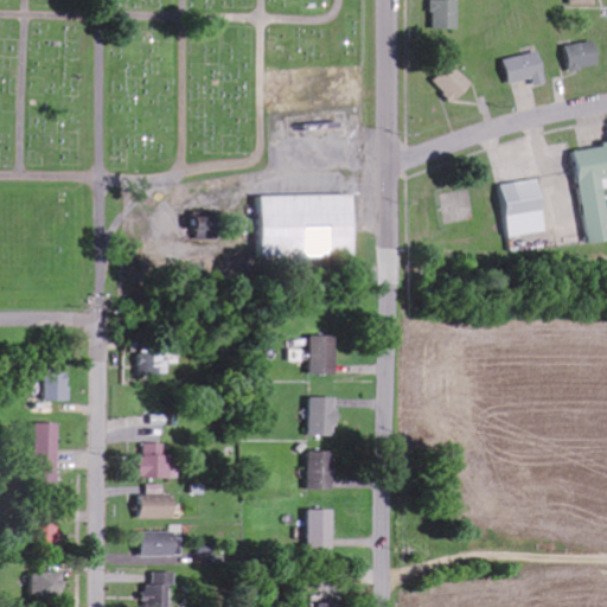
[(433,0),(433,30),(460,30),(460,0),(447,0),(433,0)]
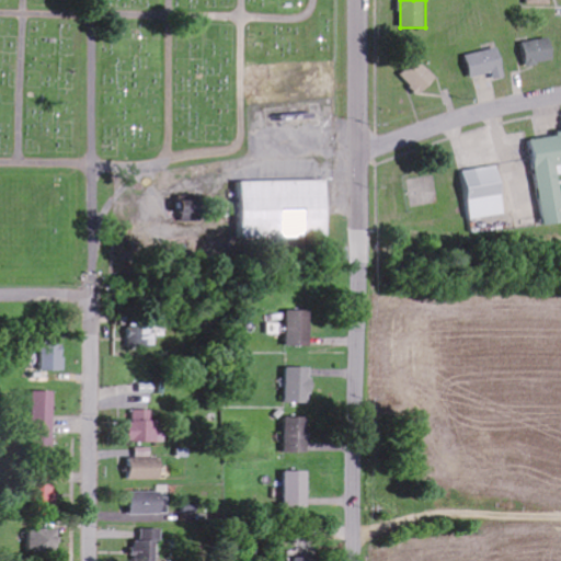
[(524,65),(554,64),(553,39),(523,41),(524,65)]
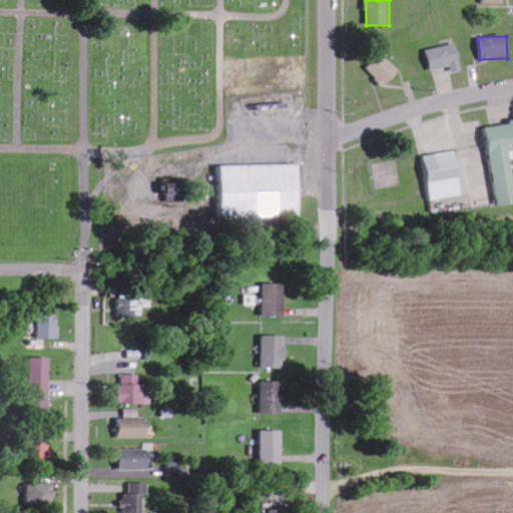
[(451,67),(452,74),(463,72),(457,44),(427,50),(432,71),(451,67)]
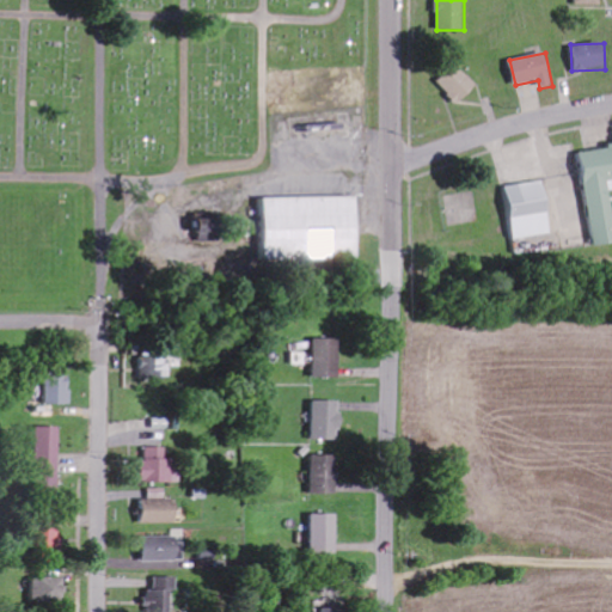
[(436,81),(458,105),(478,86),(456,62),(436,81)]
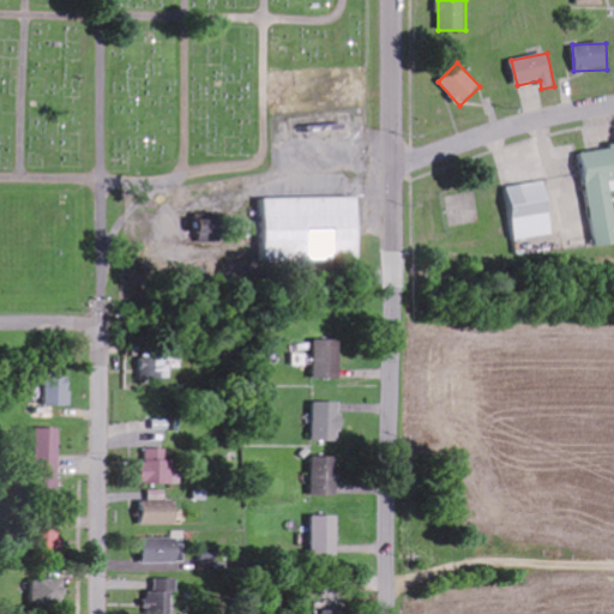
[(613,210),(612,191),(613,191),(613,148),(582,152),(593,247),(613,245),(613,210)]
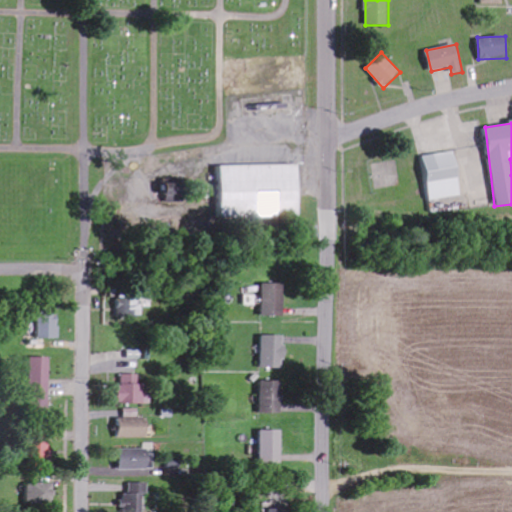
[(430,200),(461,196),(455,152),(423,156),(430,200)]
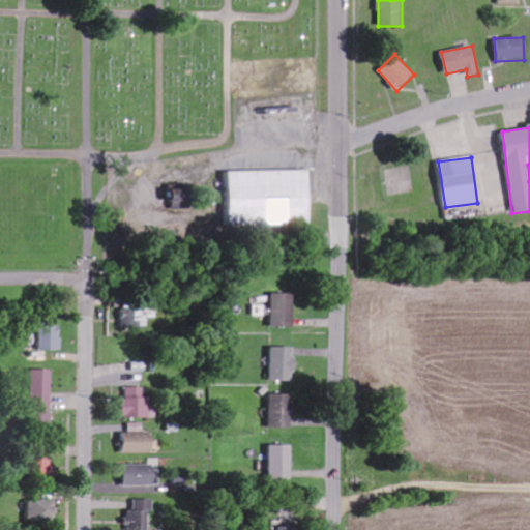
[(310,225),(310,171),(229,172),(230,227),(310,225)]
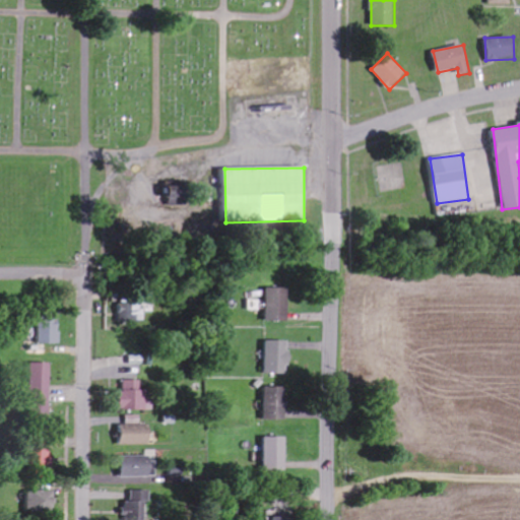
[(266,321),(288,322),(289,288),(267,288),(266,321)]
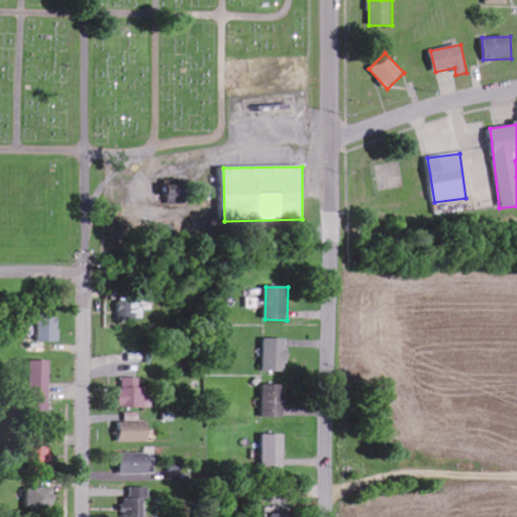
[(118,301),(118,317),(109,317),(110,327),(120,327),(120,331),(140,331),(139,300),(118,301)]
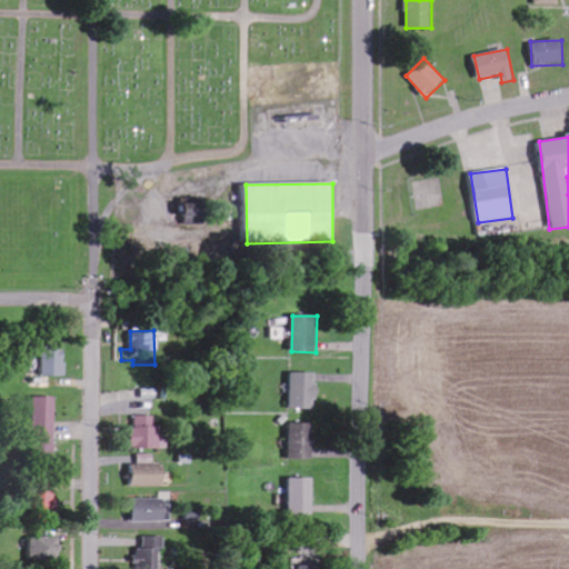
[(43,376),(67,376),(66,347),(42,347),(43,376)]
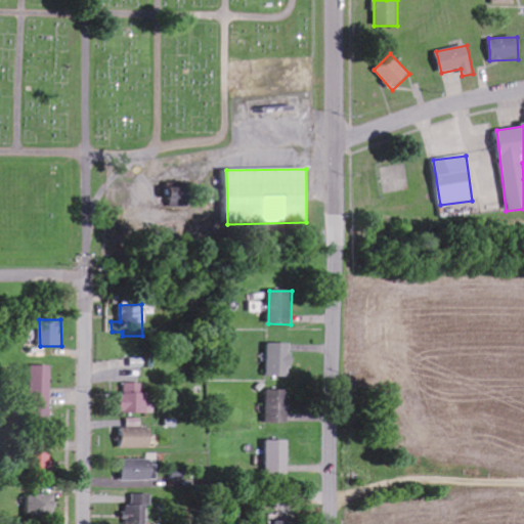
[(267,377),(291,378),(292,344),(268,344),(267,377)]
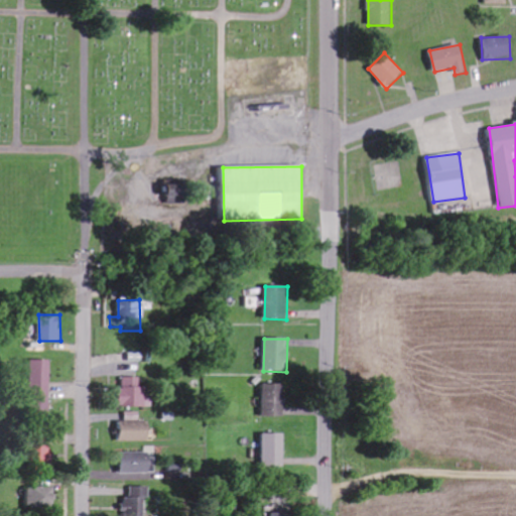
[(29,412),(50,412),(51,360),(30,360),(29,412)]
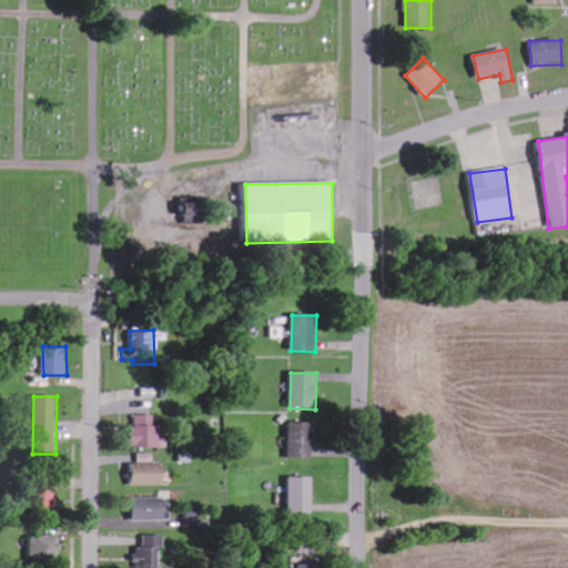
[(134,414),(133,446),(165,448),(166,415),(134,414)]
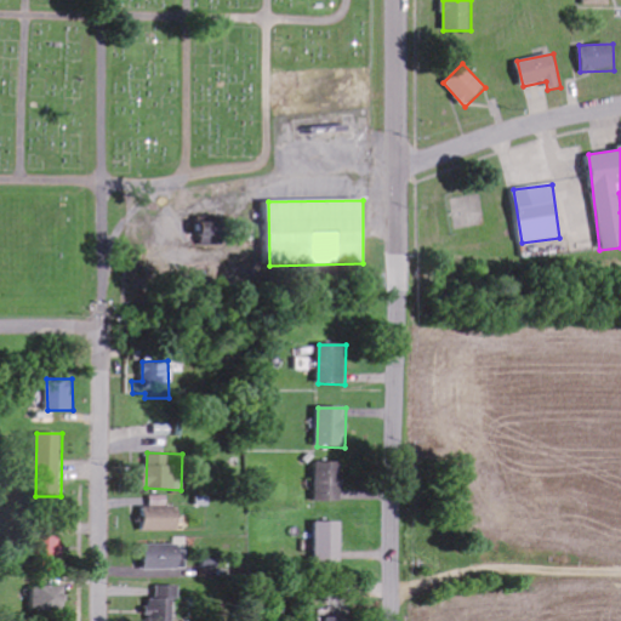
[(317,501),(343,501),(345,457),(318,457),(317,501)]
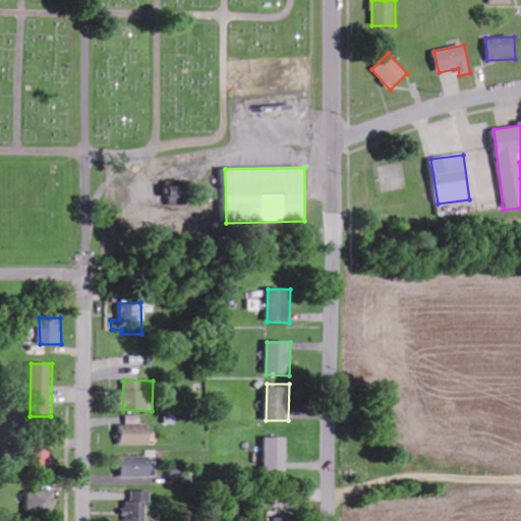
[(121,427),(122,444),(147,443),(147,427),(121,427)]
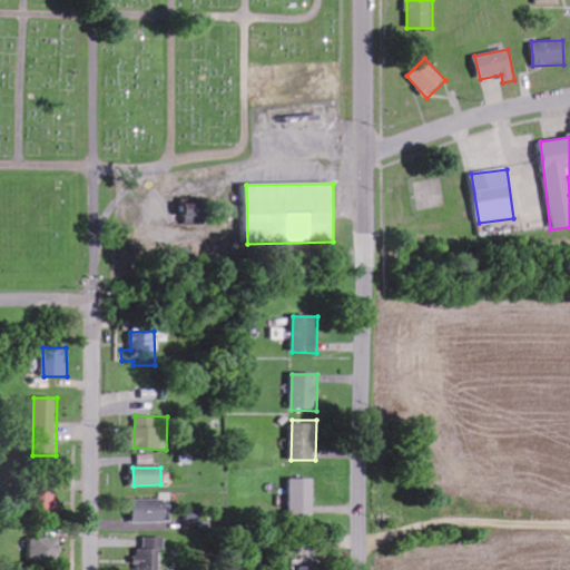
[(315,478),(291,479),(292,516),(316,516),(315,478)]
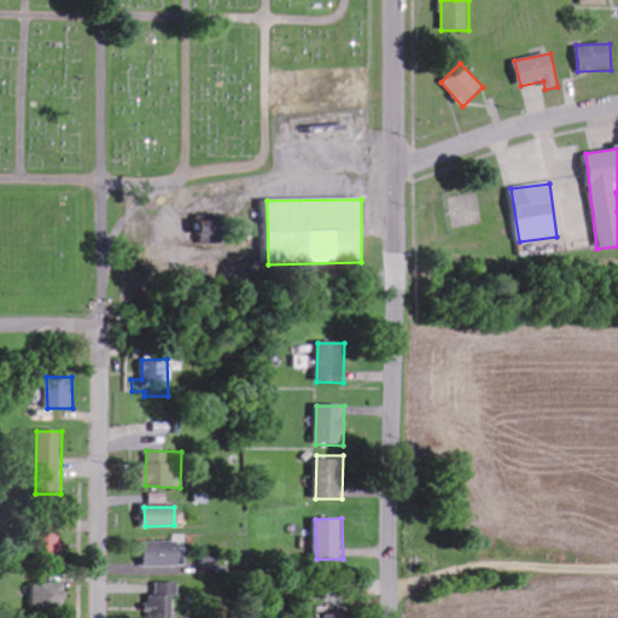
[(146,566),(187,566),(187,541),(146,542),(146,566)]
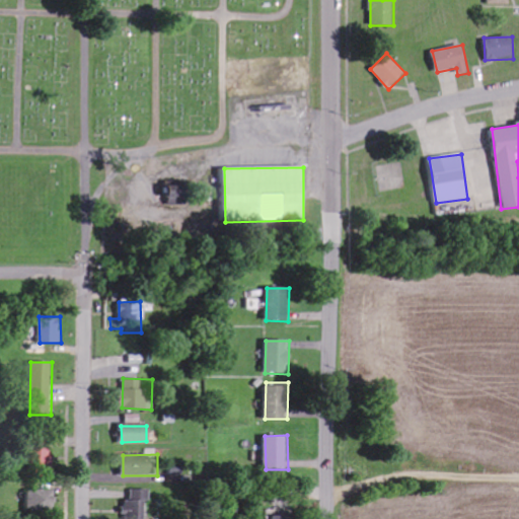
[(147,518),(148,489),(133,488),(133,500),(126,500),(125,518),(147,518)]
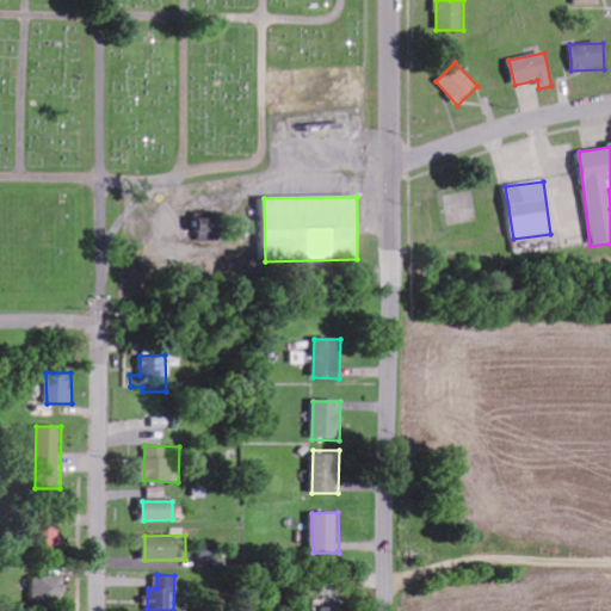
[(66,575),(32,576),(32,600),(66,600),(66,575)]
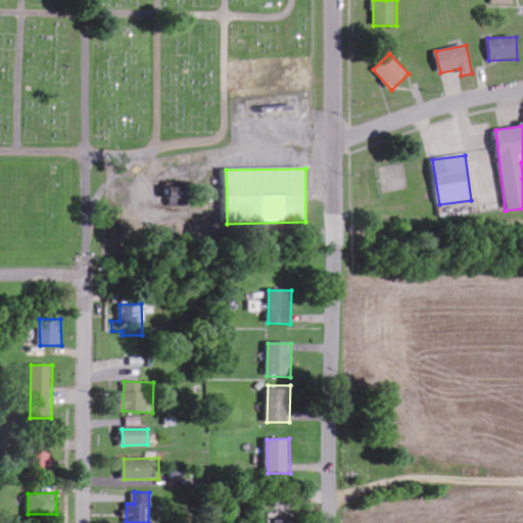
[(274,522),(299,522),(300,516),(269,514),(268,522),(274,522)]
